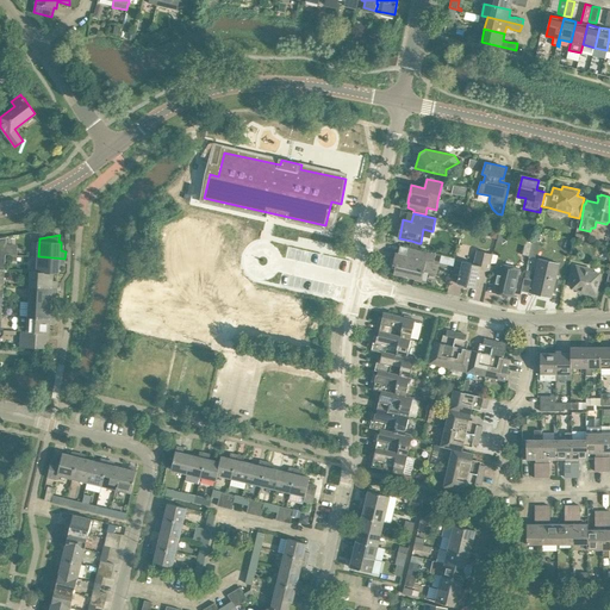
[(529,256),(529,255),(533,241),(526,238),(522,254),(529,256)]
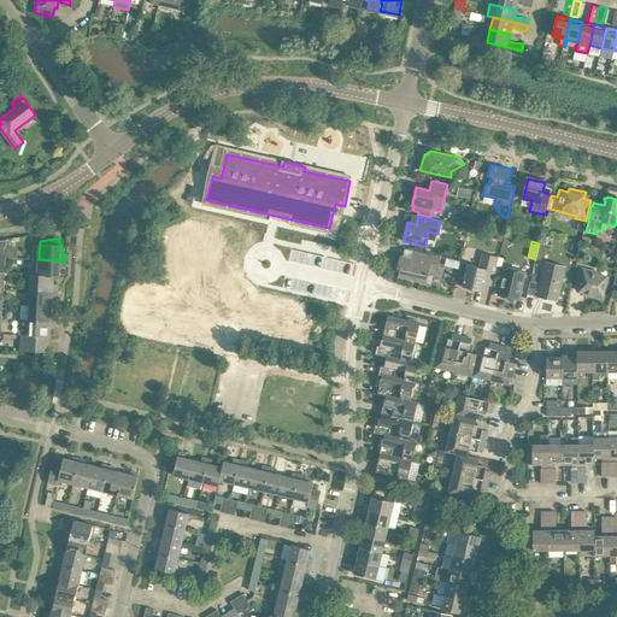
[(400,256),(398,268),(400,269),(398,277),(419,282),(427,283),(429,283),(432,276),(429,275),(429,271),(438,272),(441,257),(425,253),(422,252),(415,251),(413,251),(412,258),(400,256)]
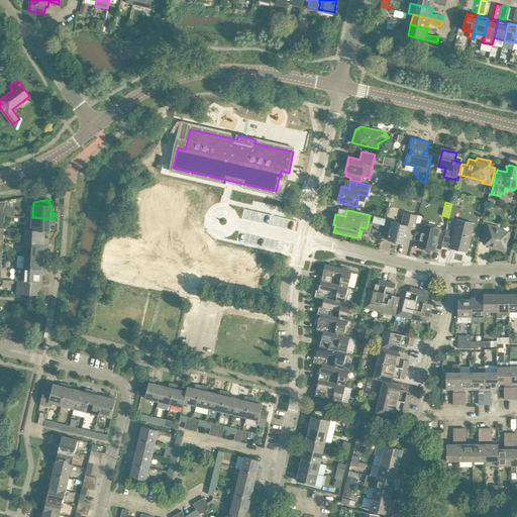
[(385,225),(382,236),(388,238),(387,240),(405,244),(409,229),(414,230),(417,220),(418,216),(404,212),(401,224),(386,220),(385,225)]
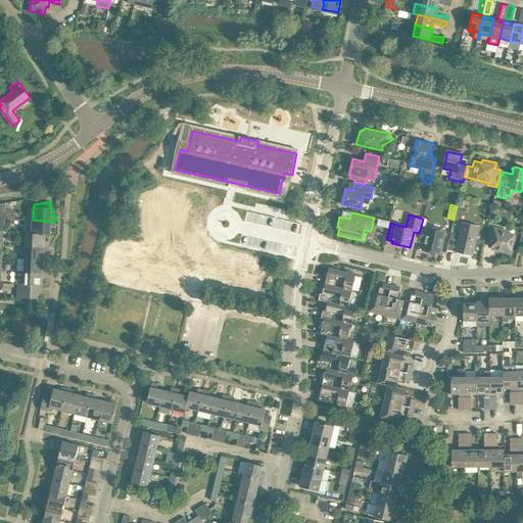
[(55,227),(55,222),(33,220),(32,233),(46,234),(51,234),(51,227),(55,227)]
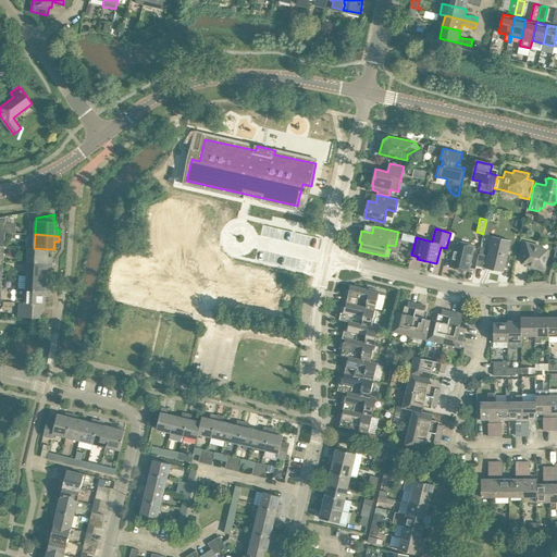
[(479,255),(475,265),(482,267),(503,272),(504,265),(507,267),(510,255),(507,255),(510,240),(492,236),(487,256),(485,256),(479,255)]
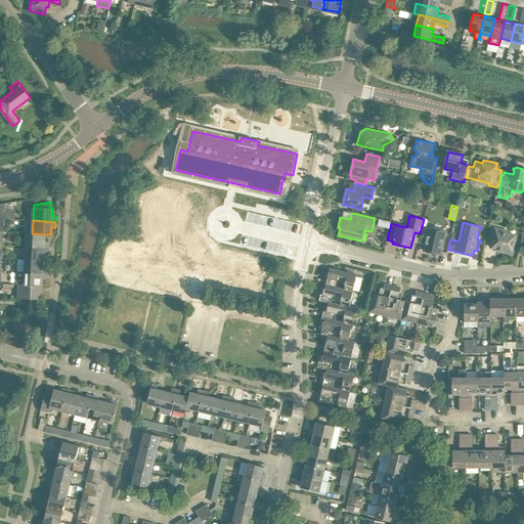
[(440,255),(443,245),(446,231),(429,227),(424,251),(440,255)]
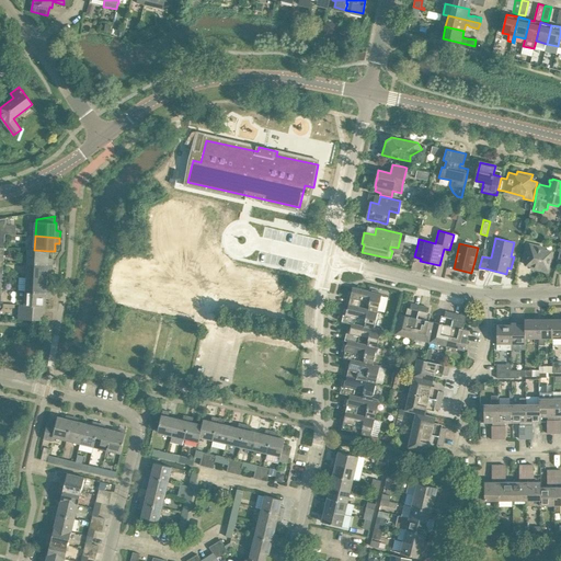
[(548,272),(550,261),(552,252),(545,250),(545,248),(530,244),(525,264),(533,266),(538,268),(537,270),(548,272)]
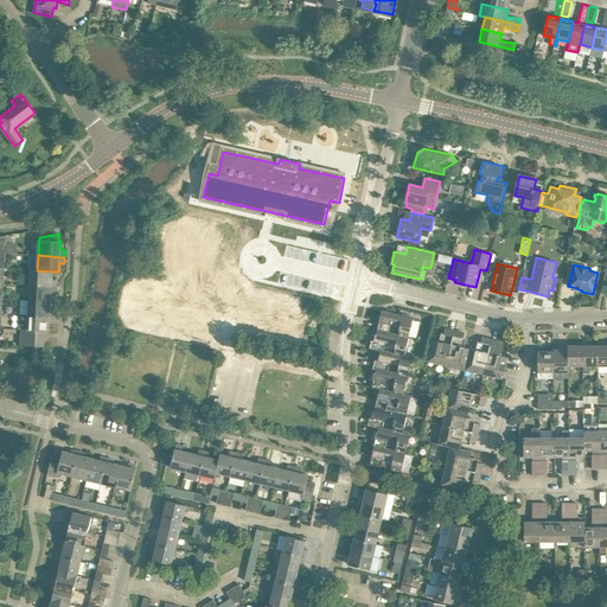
[(37,270),(31,270),(30,285),(57,287),(57,280),(52,279),(53,272),(37,270)]
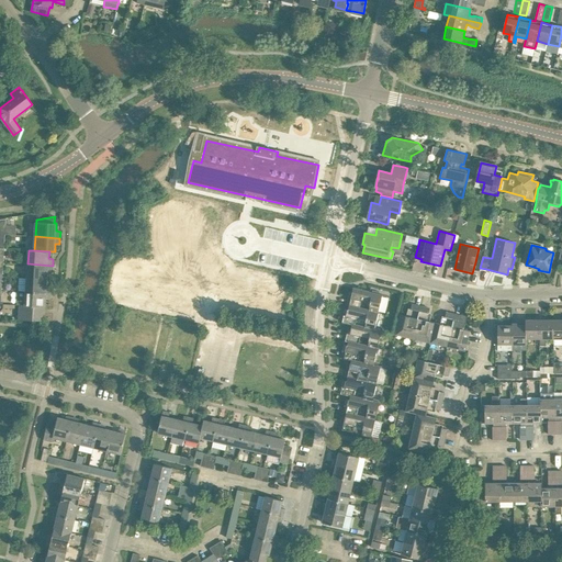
[(423,272),(425,265),(415,261),(413,269),(423,272)]
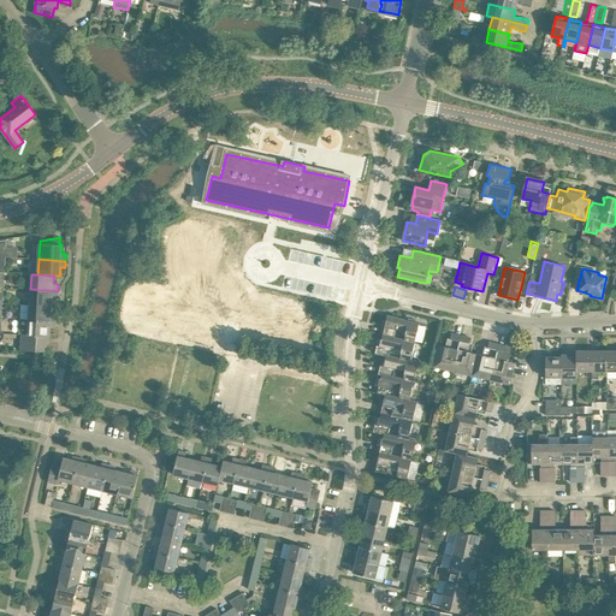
[(58,298),(58,291),(30,289),(30,304),(52,306),(53,297),(58,298)]
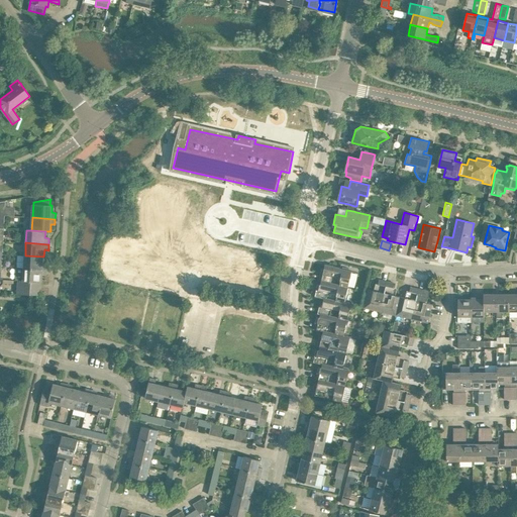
[(43,264),(43,256),(25,255),(24,269),(46,270),(47,264),(43,264)]
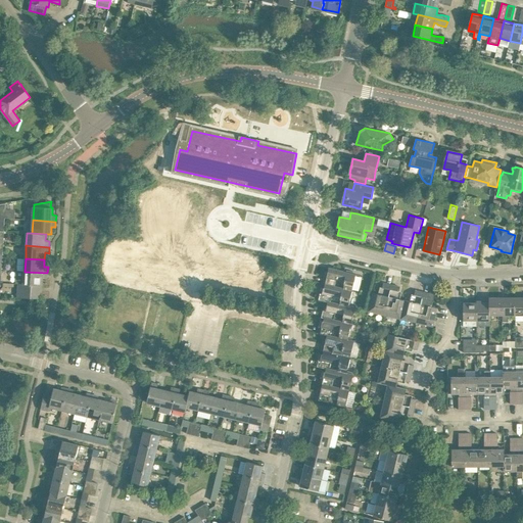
[(325,272),(323,284),(325,284),(334,287),(336,278),(345,280),(343,288),(352,291),(353,284),(357,275),(352,274),(353,272),(346,270),(346,272),(329,268),(328,272),(325,272)]
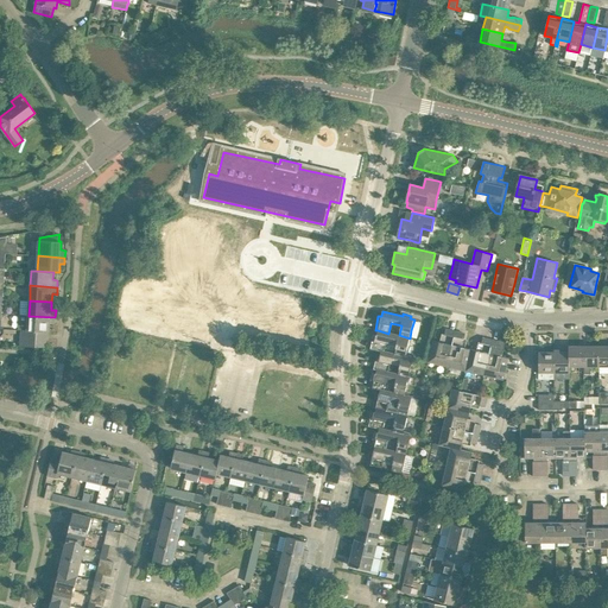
[(55,324),(55,317),(29,316),(27,330),(46,331),(50,333),(50,324),(55,324)]
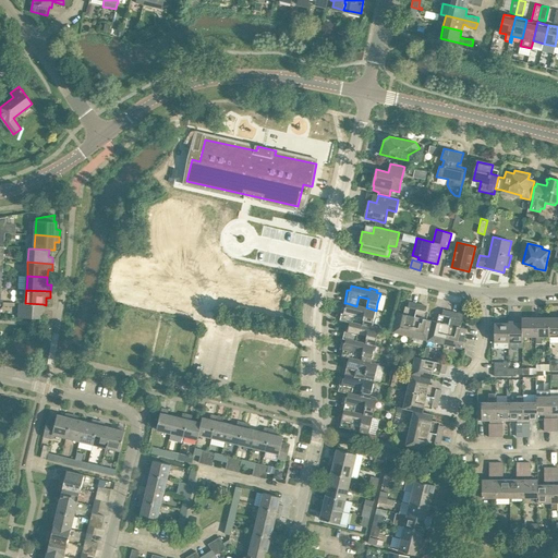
[(411,336),(417,304),(409,302),(407,314),(398,312),(393,331),(411,336)]
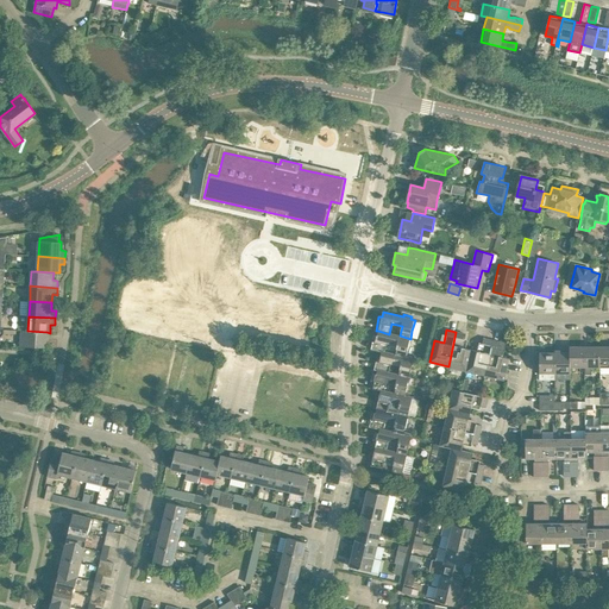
[(27,331),(22,331),(20,346),(45,347),(46,332),(27,331)]
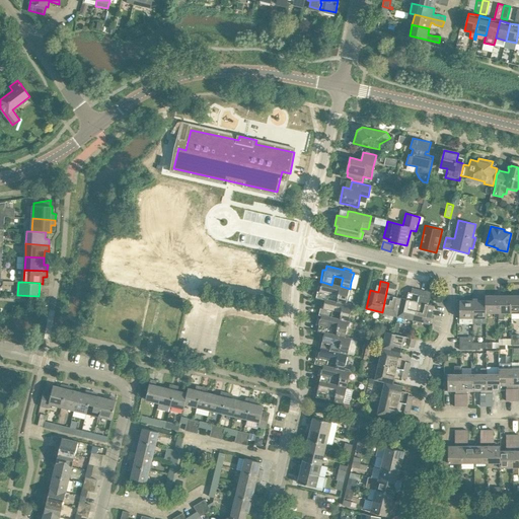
[(319,285),(316,297),(325,299),(328,300),(330,292),(339,294),(337,302),(346,304),(353,305),(350,304),(351,303),(347,302),(350,289),(341,286),(331,285),(322,282),(321,286),(319,285)]
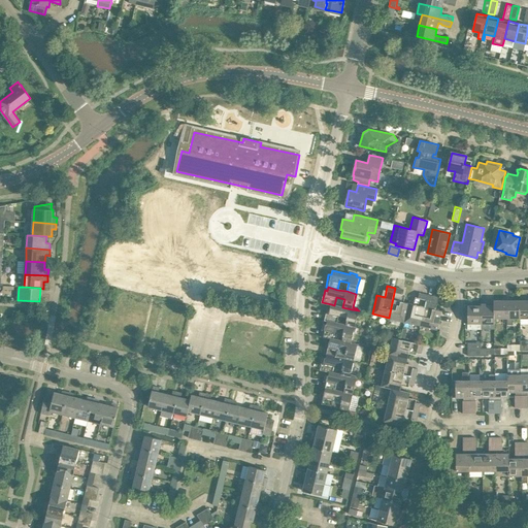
[(404,322),(408,303),(401,301),(403,290),(395,288),(389,318),(404,322)]
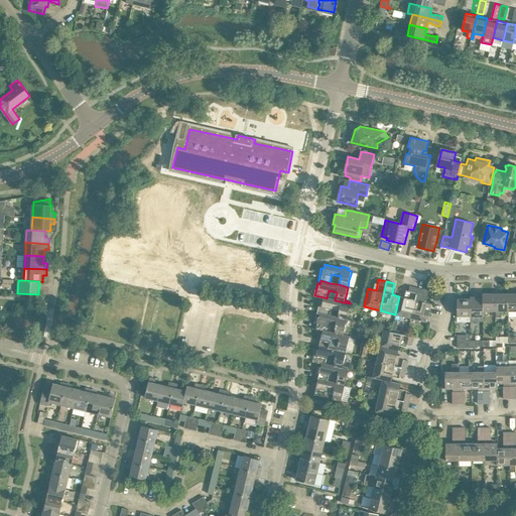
[(411,317),(418,288),(410,286),(407,298),(399,296),(395,314),(411,317)]
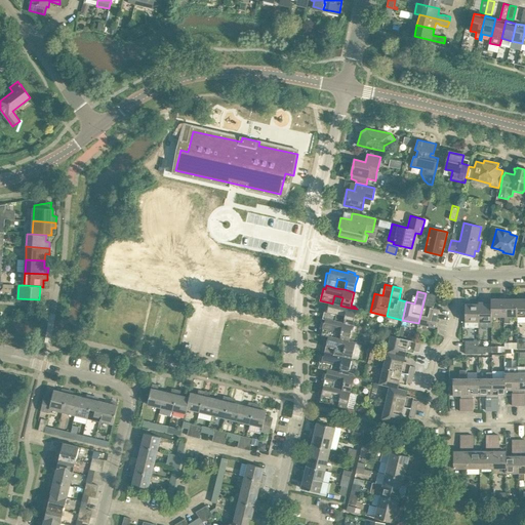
[(418,323),(425,325),(435,327),(439,309),(431,307),(434,295),(426,293),(418,323)]
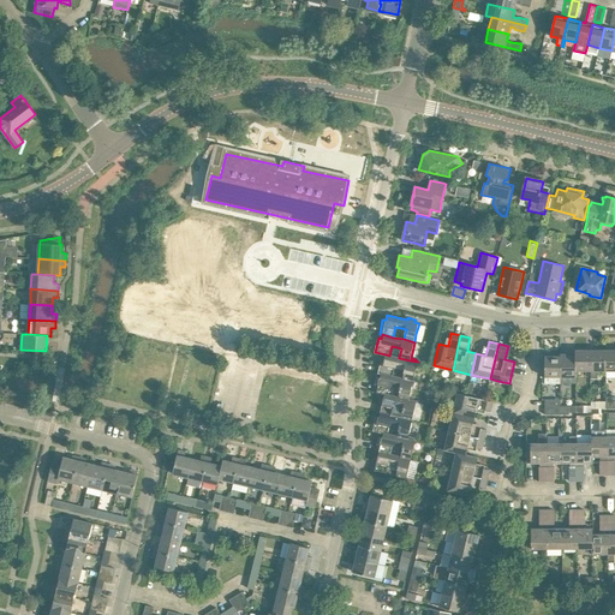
[(575,371),(591,371),(591,350),(575,350),(575,356),(575,371)]
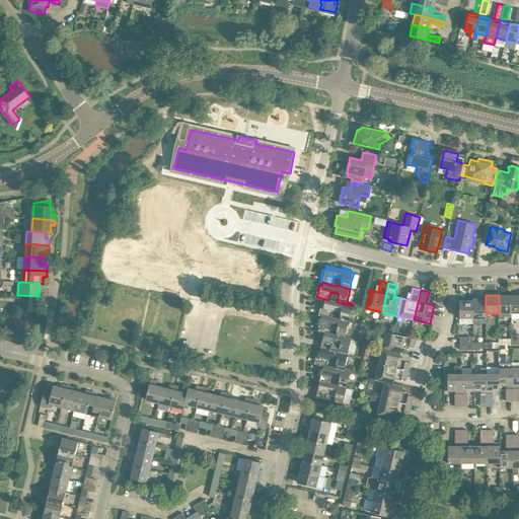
[(504,313),(511,313),(511,295),(499,295),(499,313),(499,318),(504,318),(504,313)]
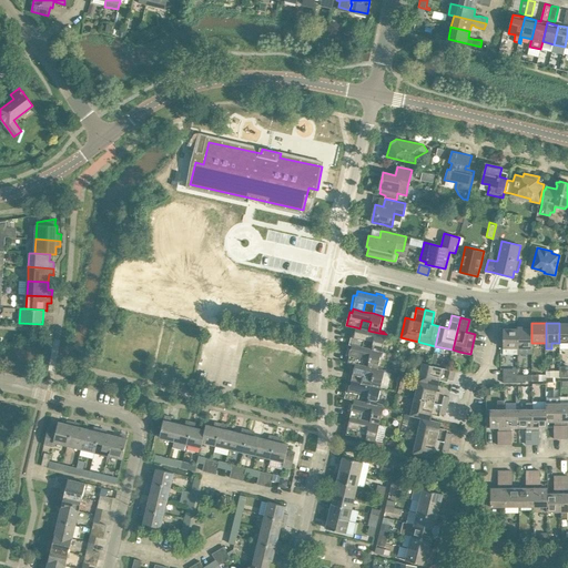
[(353,331),(350,344),(352,345),(362,347),(364,338),(374,341),(372,350),(382,352),(386,334),(378,333),(368,331),(359,328),(356,327),(355,332),(353,331)]
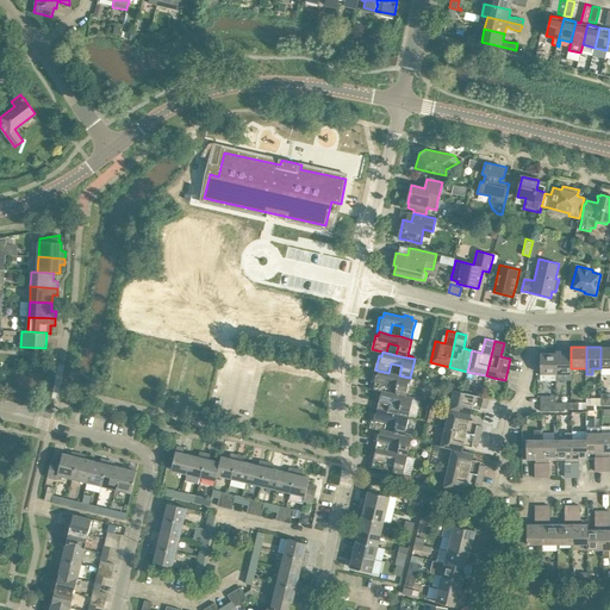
[(556,373),(555,353),(540,353),(541,380),(555,380),(556,373)]
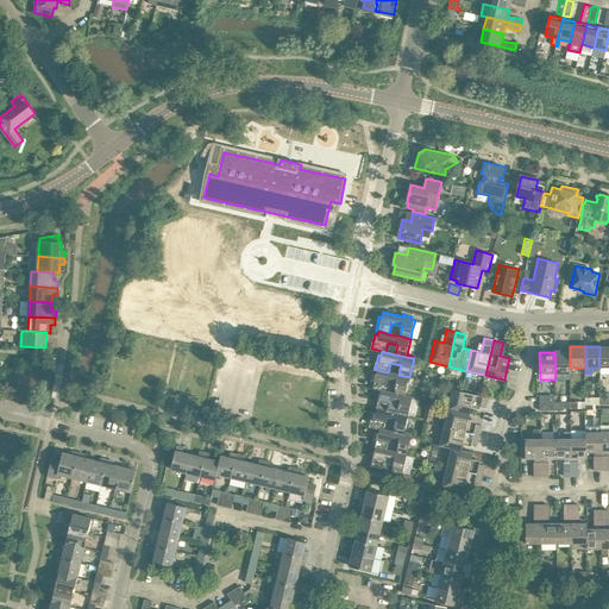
[(570,368),(570,352),(554,352),(556,372),(570,372),(570,368)]
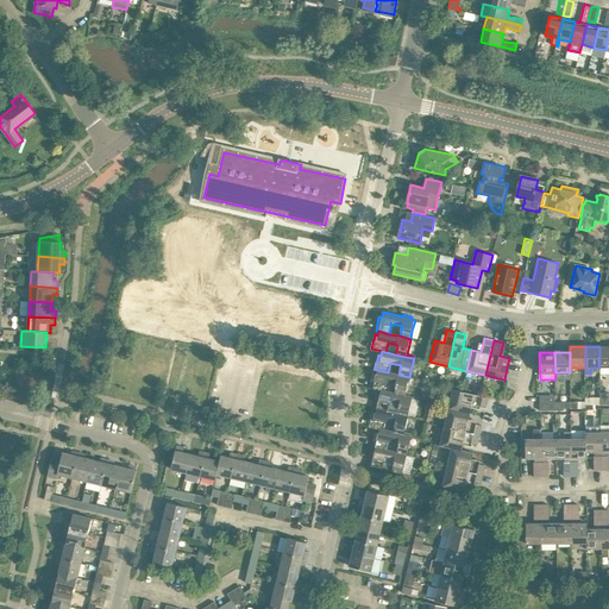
[(399,375),(388,372),(377,370),(376,374),(374,374),(370,388),(381,390),(384,391),(387,382),(396,384),(394,393),(395,393),(395,394),(406,396),(406,395),(409,377),(399,375)]
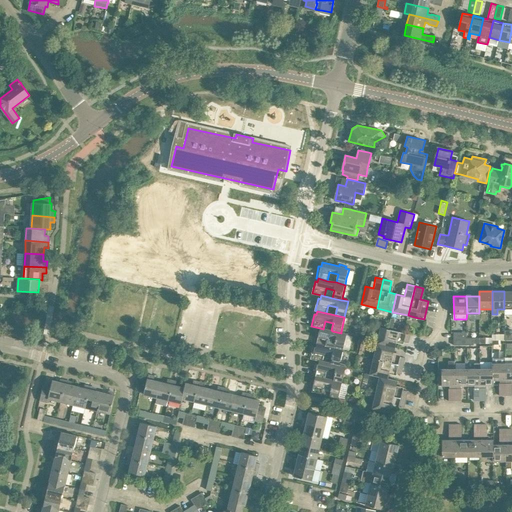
[(410,334),(401,332),(381,327),(377,343),(395,347),(397,340),(408,342),(410,334)]
